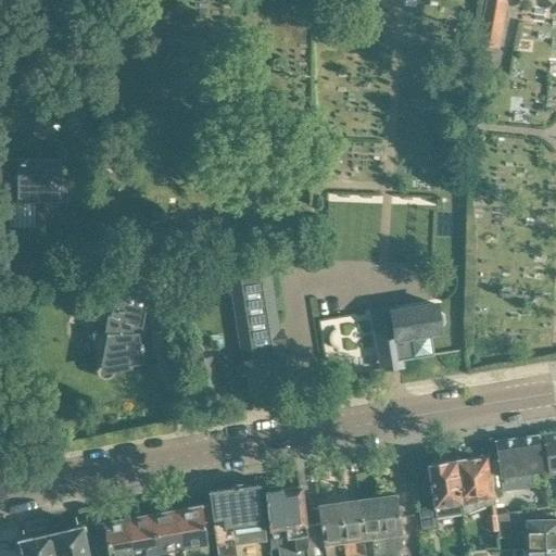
[(497,49),(506,0),(487,0),(479,46),(497,49)]
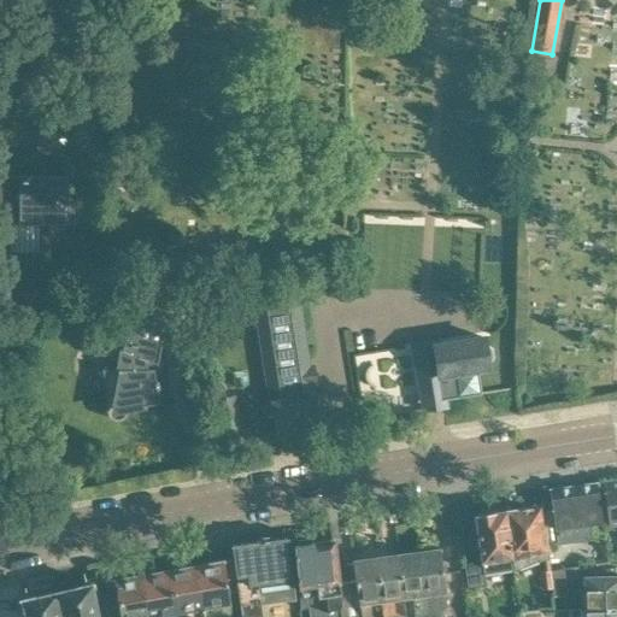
[(53,133),(48,137),(48,145),(54,148),(62,146),(64,140),(60,134),(53,133)]
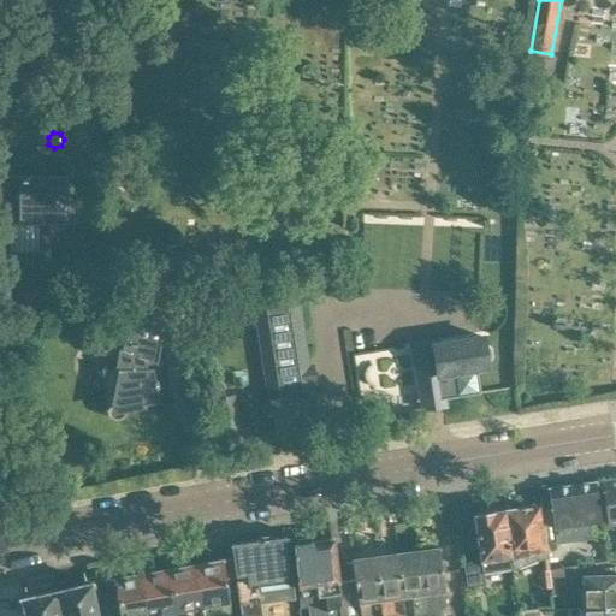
[(67,203),(67,176),(0,175),(0,205),(10,206),(10,224),(46,224),(46,225),(47,226),(47,227),(48,230),(49,232),(52,235),(54,236),(57,237),(58,237),(61,237),(63,237),(65,236),(67,235),(69,234),(71,231),(71,230),(72,229),(73,226),(73,224),(73,203),(67,203)]
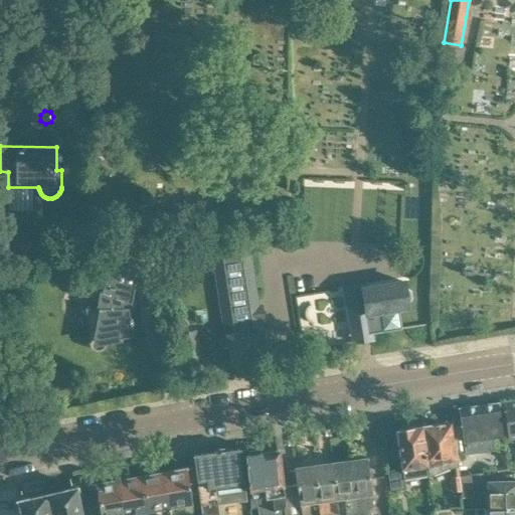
[(248,252),(214,259),(230,362),(236,363),(244,362),(247,359),(267,356),(263,331),(261,331),(260,322),(254,322),(252,309),(258,308),(248,252)]
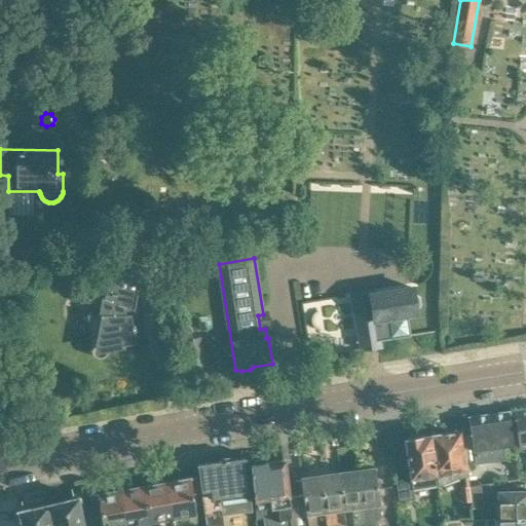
[(133,326),(130,315),(132,311),(134,311),(142,267),(111,261),(101,314),(87,314),(91,350),(91,352),(91,353),(92,354),(94,355),(94,357),(96,358),(97,358),(99,359),(100,359),(102,359),(103,358),(105,358),(106,357),(107,354),(108,353),(108,352),(109,350),(108,348),(136,343),(134,331),(136,331),(135,326),(133,326)]
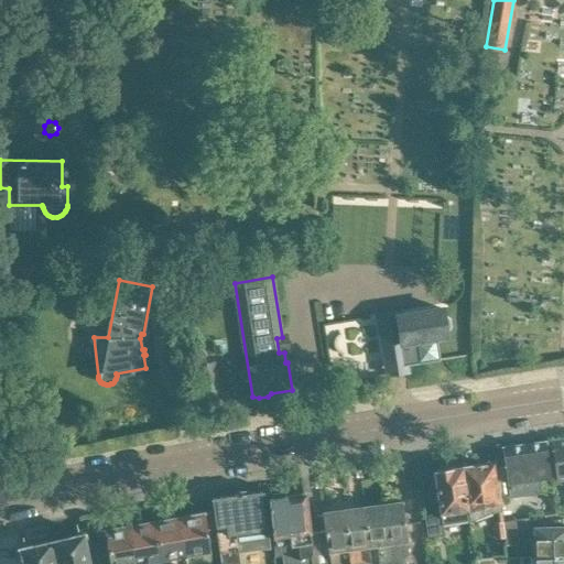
[(443,314),(442,308),(396,316),(407,367),(441,359),(437,338),(446,337),(445,331),(448,329),(452,325),(449,316),(446,314),(443,314)]
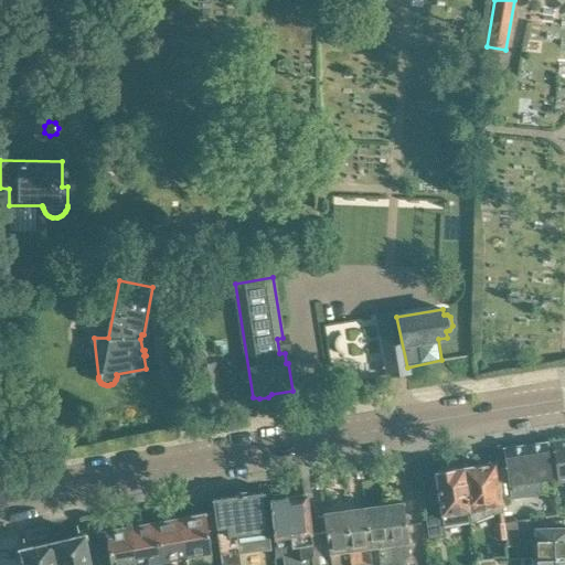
[(564,439),(553,441),(558,482),(564,481),(564,439)]
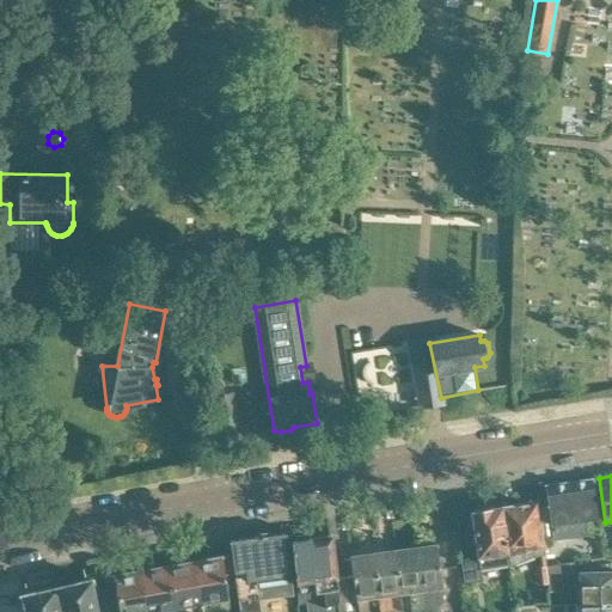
[(598,518),(593,478),(546,484),(554,539),(580,536),(587,534),(586,520),(598,518)]
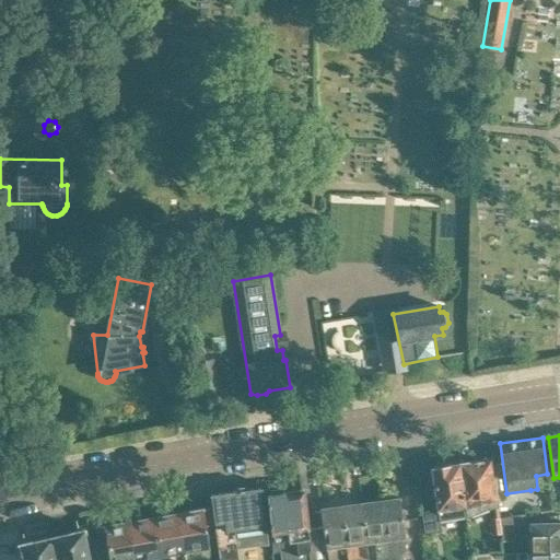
[(499,506),(492,457),(458,463),(466,517),(473,516),(492,508),(499,506)]
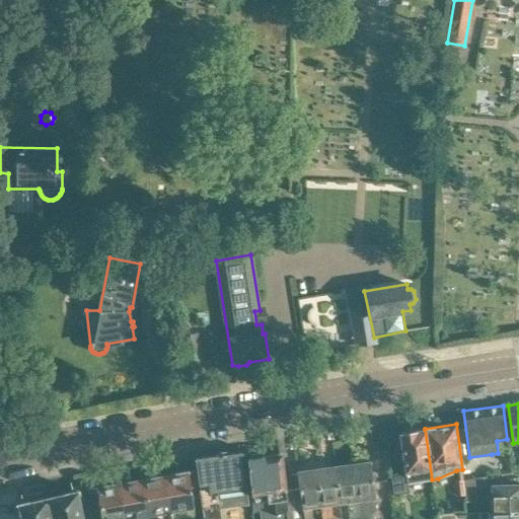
[(432,479),(425,429),(417,430),(417,429),(413,430),(411,428),(405,429),(405,431),(401,432),(401,433),(400,433),(400,436),(399,436),(406,484),(432,479)]
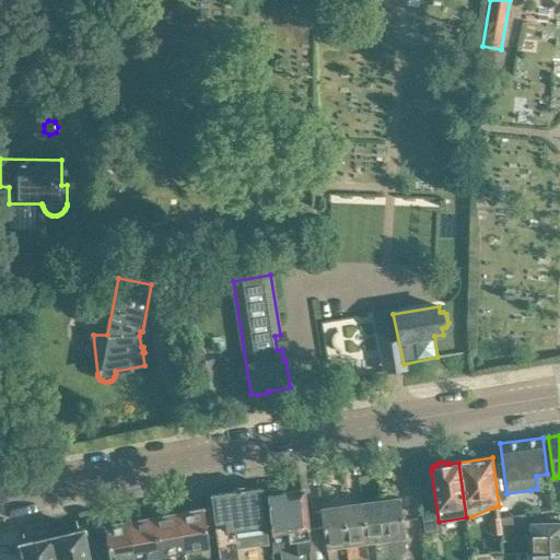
[(268,536),(261,488),(235,491),(211,494),(220,557),(234,555),(233,541),(242,539),(268,536)]
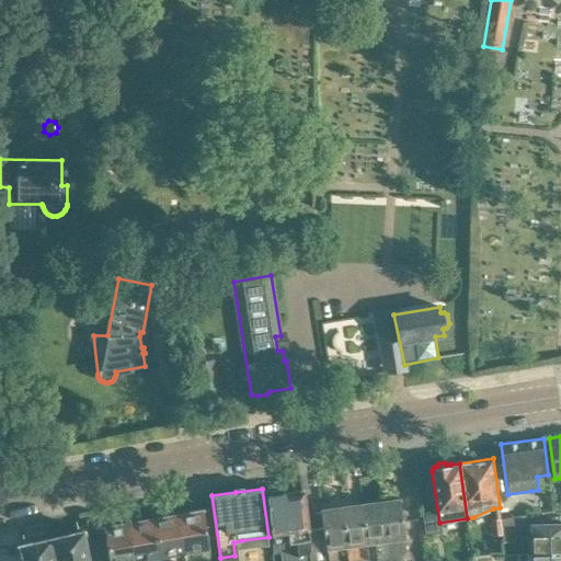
[(330,560),(324,527),(310,529),(304,490),(283,493),(283,490),(272,491),(273,495),(267,495),(272,535),(274,553),(281,552),(282,560),(330,560)]
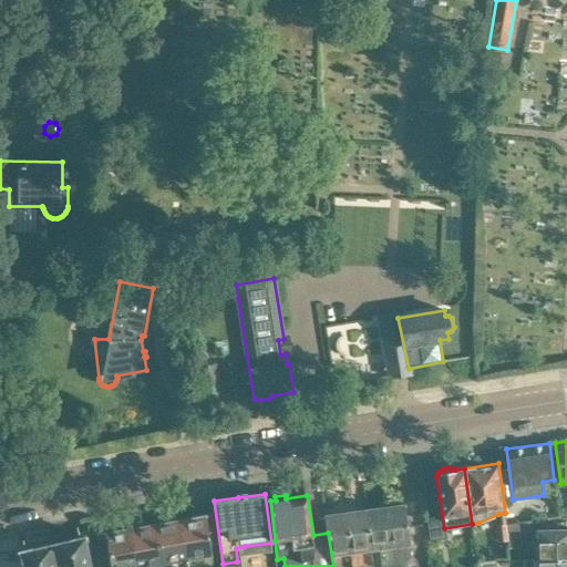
[(410,545),(404,503),(385,506),(394,566),(404,566),(404,564),(412,555),(410,545)]
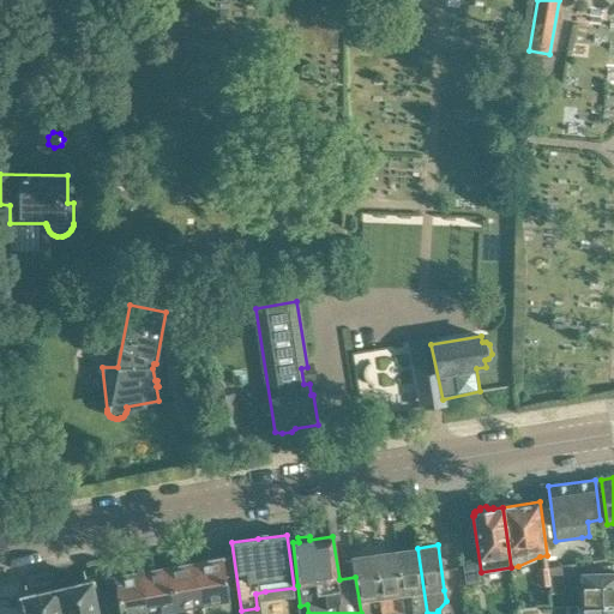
[(427,613),(417,548),(396,551),(403,595),(411,595),(413,613),(427,613)]
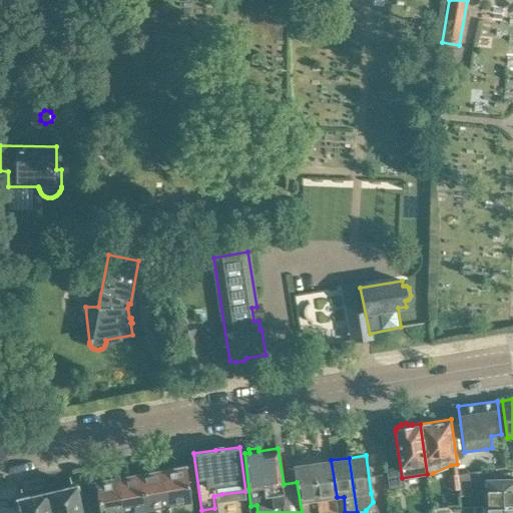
[(337,497),(331,460),(313,463),(320,512),(331,512),(338,512),(336,498),(337,497)]
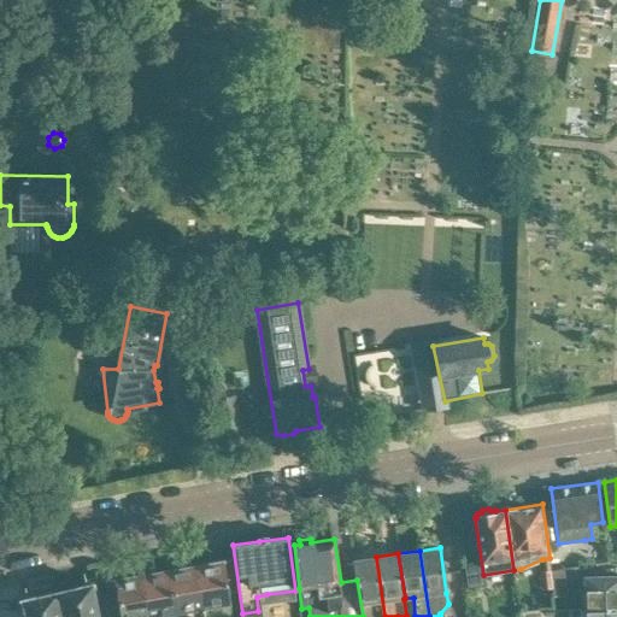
[(385,616),(376,557),(354,560),(357,580),(363,616),(385,616)]
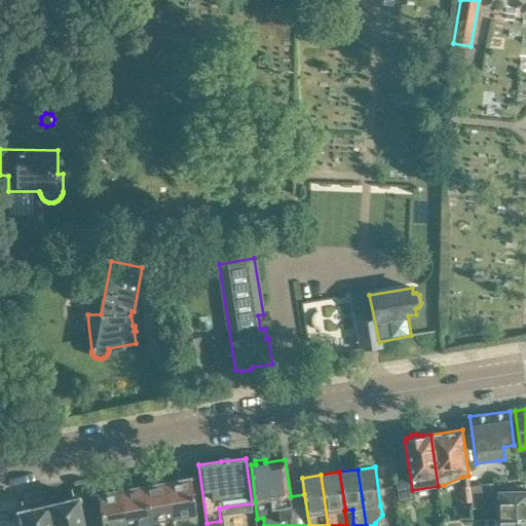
[(197,525),(191,477),(165,482),(174,525),(197,525)]
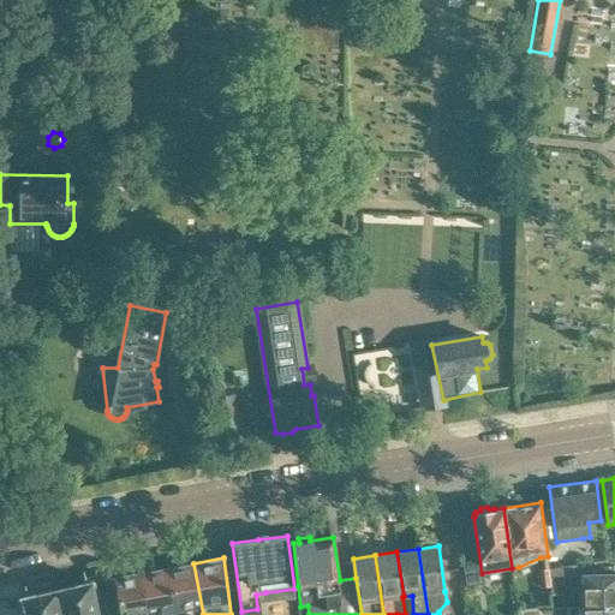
[(203,614),(193,563),(168,568),(177,611),(186,609),(186,614),(203,614)]
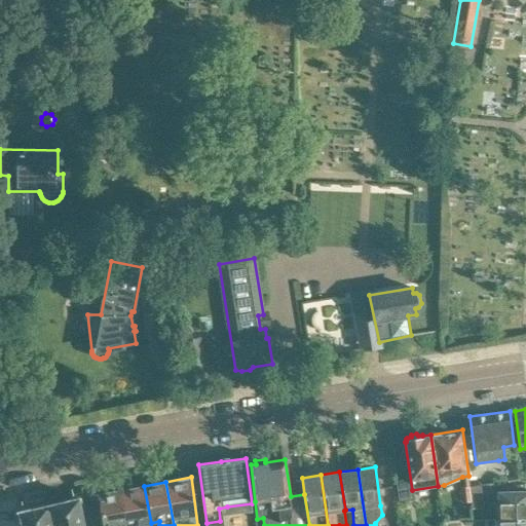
[(494,493),(494,482),(470,486),(471,497),(471,498),(472,508),(484,508),(484,495),(494,493)]
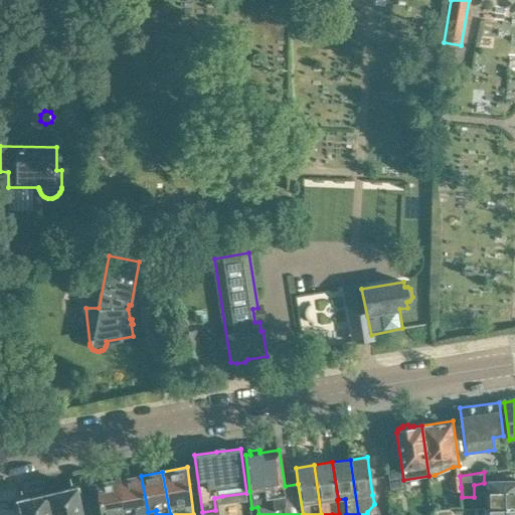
[(148,512),(141,476),(119,480),(125,514),(137,514),(138,514),(148,512)]
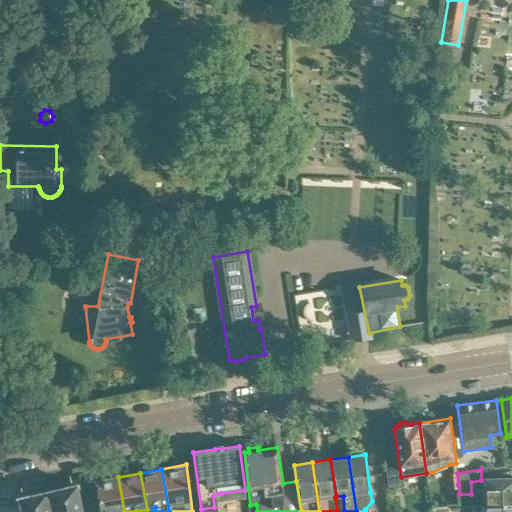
[(458,484),(457,473),(448,474),(449,486),(458,485),(458,484)]
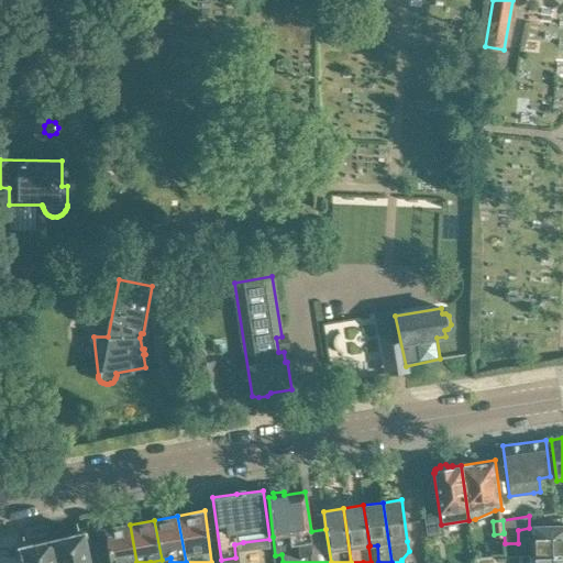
[(136,562),(130,525),(105,529),(110,562),(136,562)]
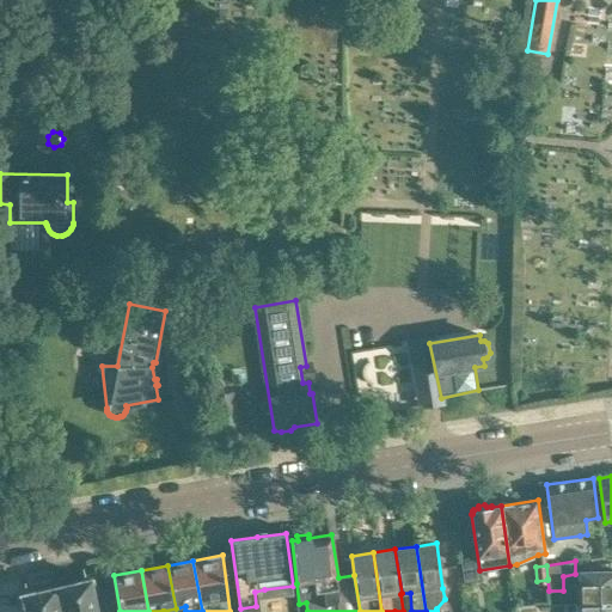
[(611,570),(579,571),(580,604),(611,603),(611,570)]
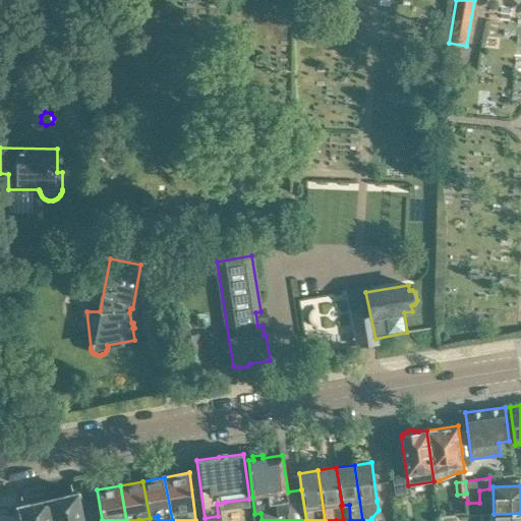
[(84,520),(79,493),(49,500),(53,520),(84,520)]
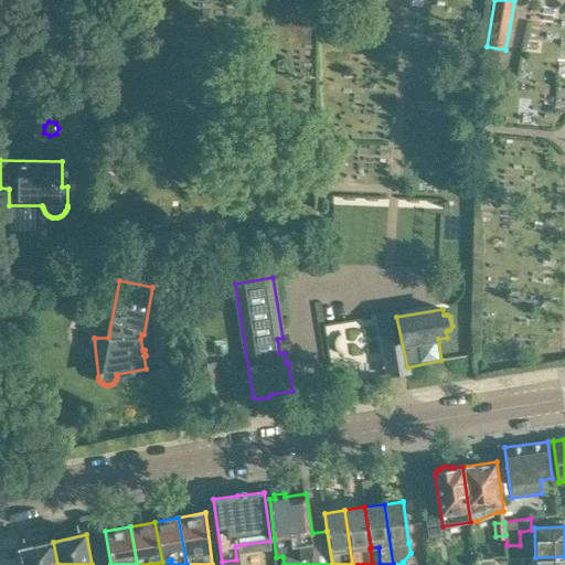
[(57,564),(53,542),(17,550),(17,552),(20,552),(22,564),(57,564)]
